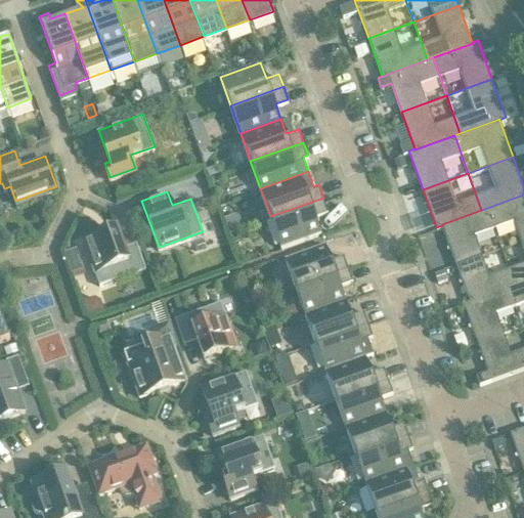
[(523,238),(523,195),(487,208),(500,246),(523,238)]
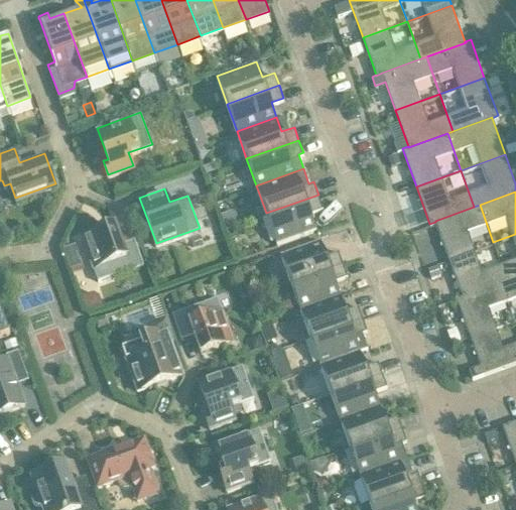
[(316,227),(310,212),(323,207),(318,195),(266,213),(276,242),(316,227)]
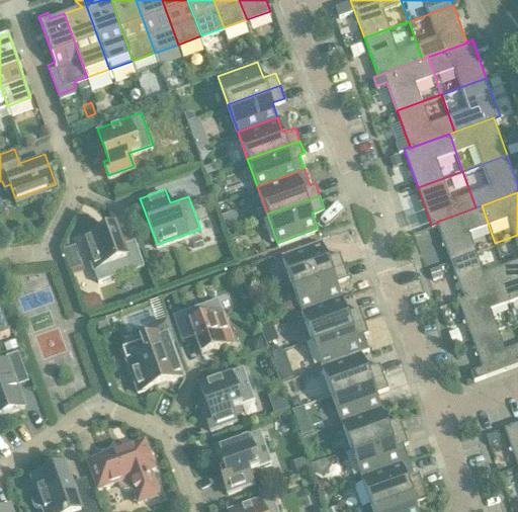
[(495,243),(482,205),(476,207),(437,222),(437,223),(450,259),(495,243)]
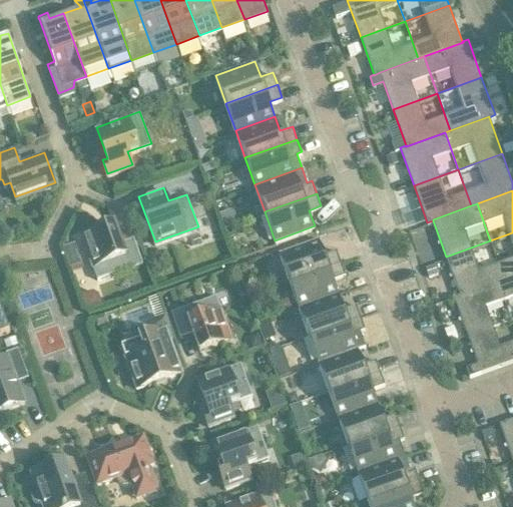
[(142,261),(133,235),(120,240),(114,222),(81,233),(97,278),(142,261)]
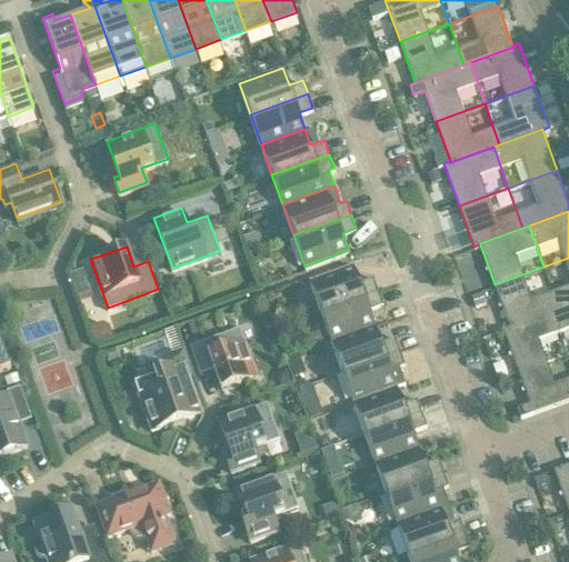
[(568,258),(543,267),(559,308),(568,303),(568,258)]
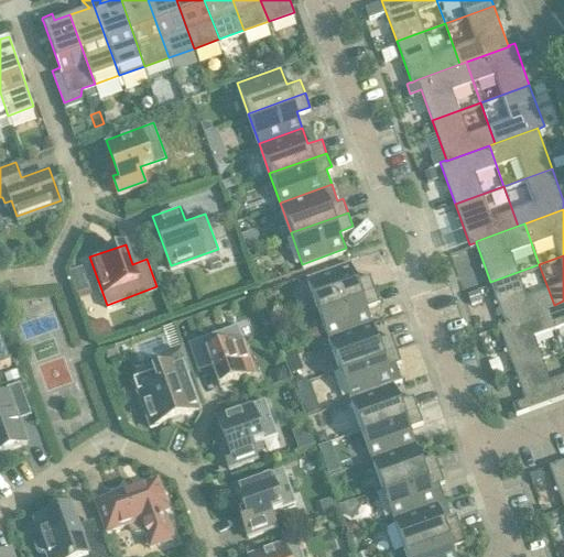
[(317,307),(375,286),(369,272),(356,277),(349,260),(306,275),(317,307)]
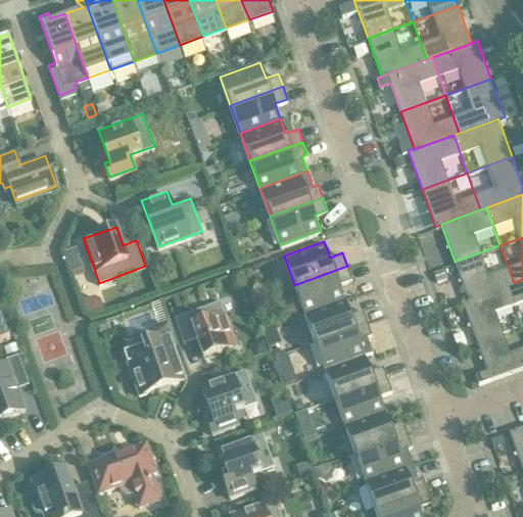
[(514,283),(500,245),(455,262),(468,298),(468,299),(508,285),(514,283)]
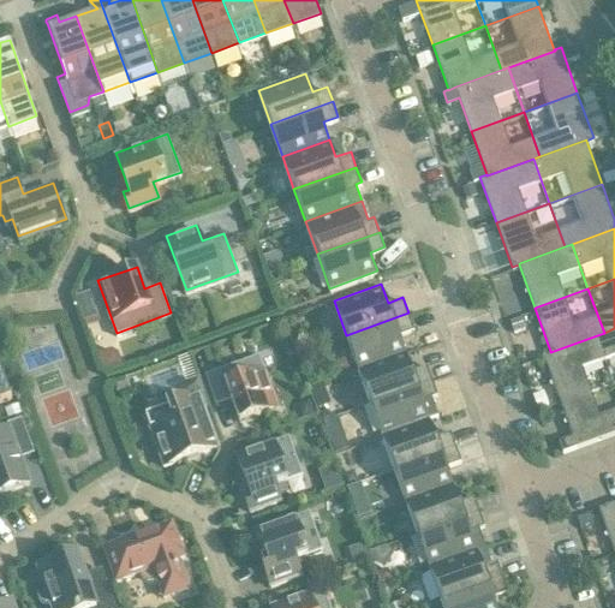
[(405,350),(399,332),(413,327),(408,313),(346,335),(358,368),(405,350)]
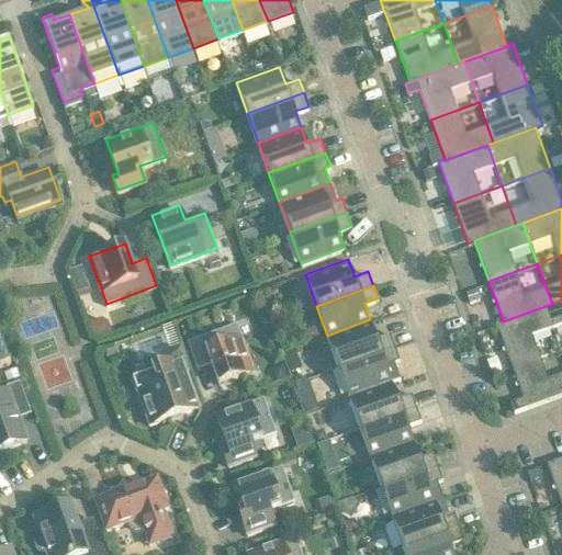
[(561,346),(561,299),(552,304),(546,306),(560,347),(561,346)]
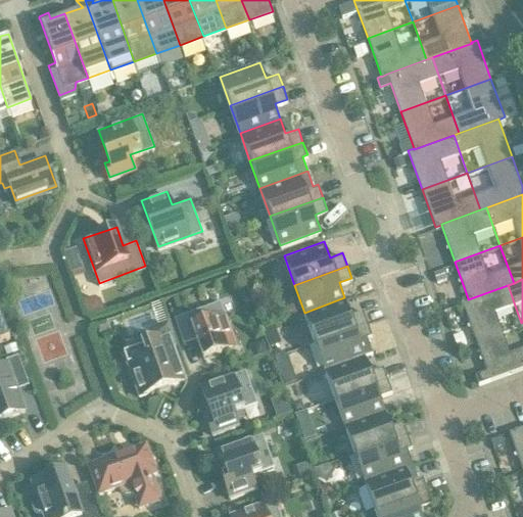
[(521,323),(508,285),(468,299),(468,298),(463,300),(476,339),(521,323)]
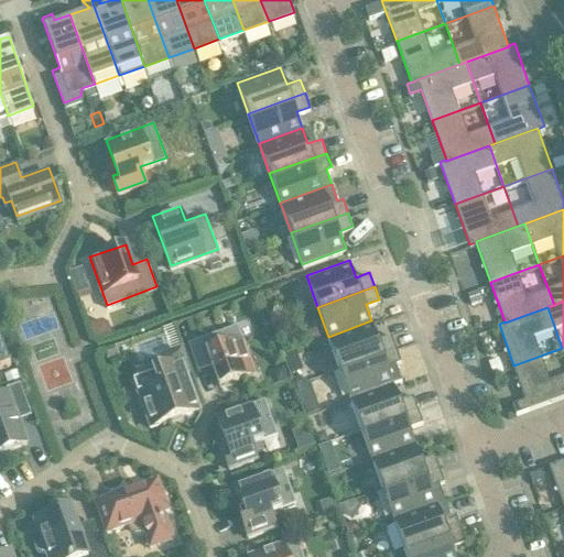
[(396,346),(391,331),(377,337),(371,320),(328,337),(338,367),(396,346)]
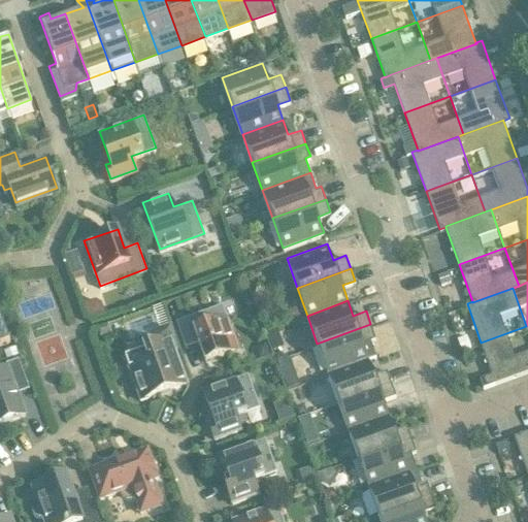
[(238,347),(223,302),(175,319),(185,345),(198,340),(205,359),(238,347)]
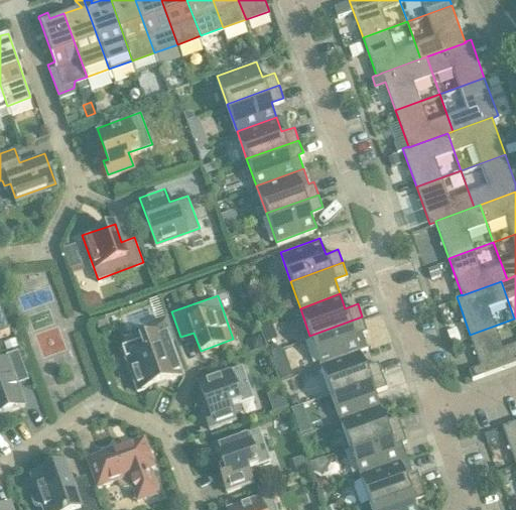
[(0,334),(9,331),(0,304),(0,334)]
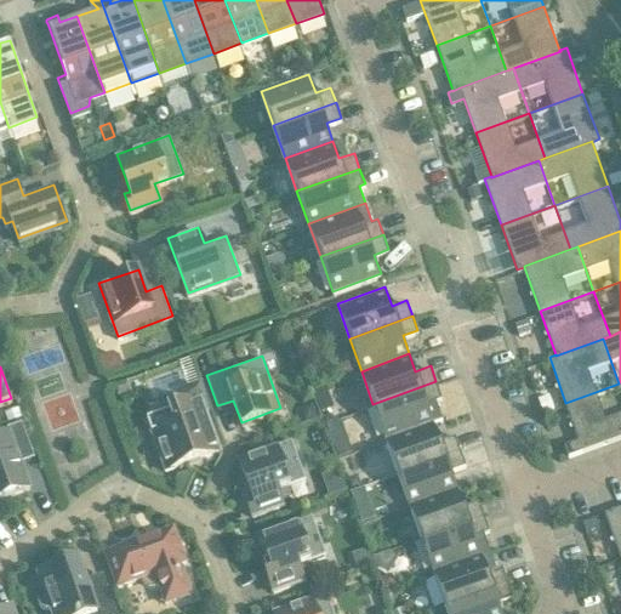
[(442,416),(436,398),(442,396),(436,381),(372,404),(385,437),(433,420),(442,416)]
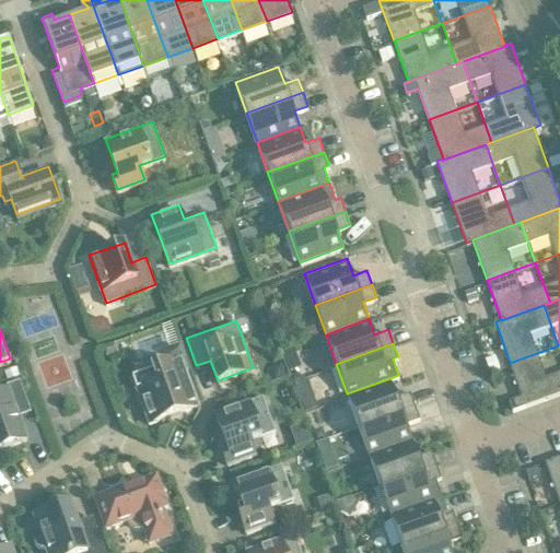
[(559,390),(559,350),(558,345),(510,363),(521,393),(509,398),(512,409),(559,390)]
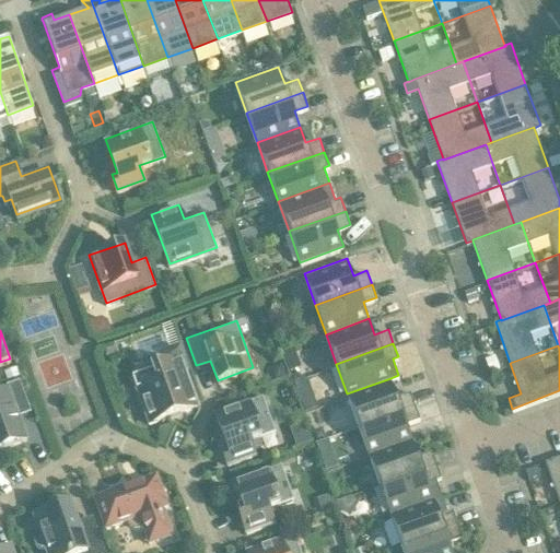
[(149,421),(198,403),(181,355),(131,374),(149,421)]
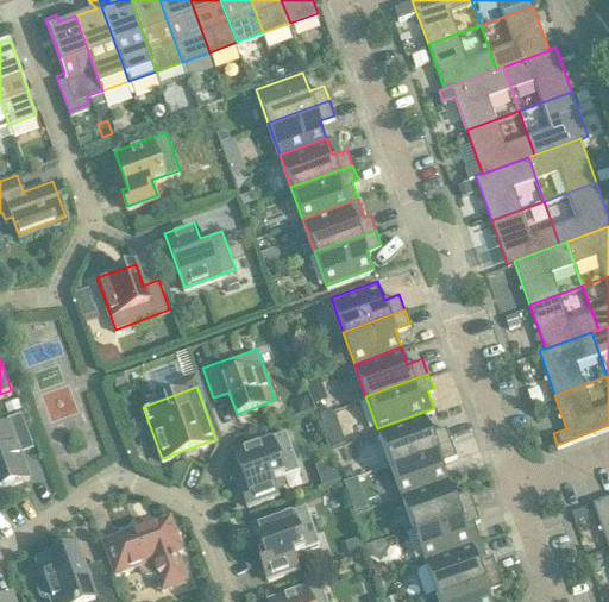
[(0,486),(29,476),(20,450),(18,444),(31,439),(22,409),(6,415),(8,420),(0,422),(0,486)]
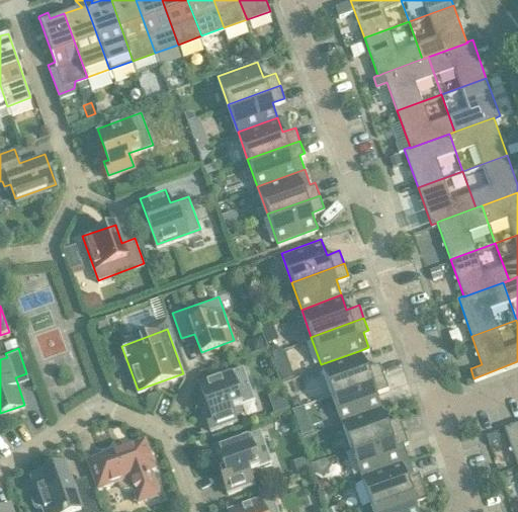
[(383,373),(379,361),(366,365),(361,350),(321,364),(331,393),(383,373)]
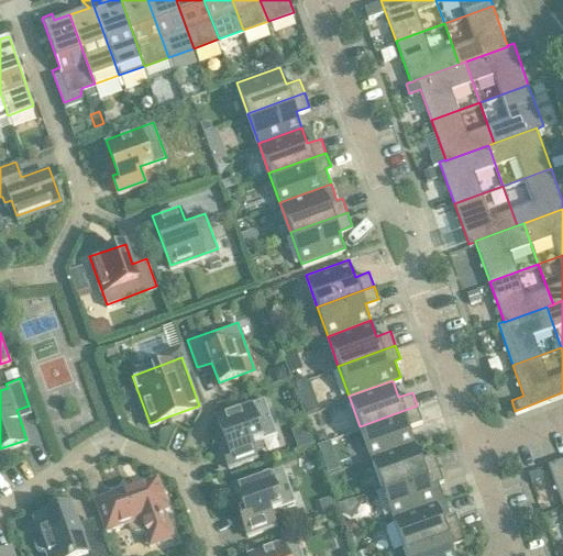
[(276,432),(264,397),(217,413),(229,447),(224,449),(223,449),(229,465),(256,455),(251,441),(276,432)]
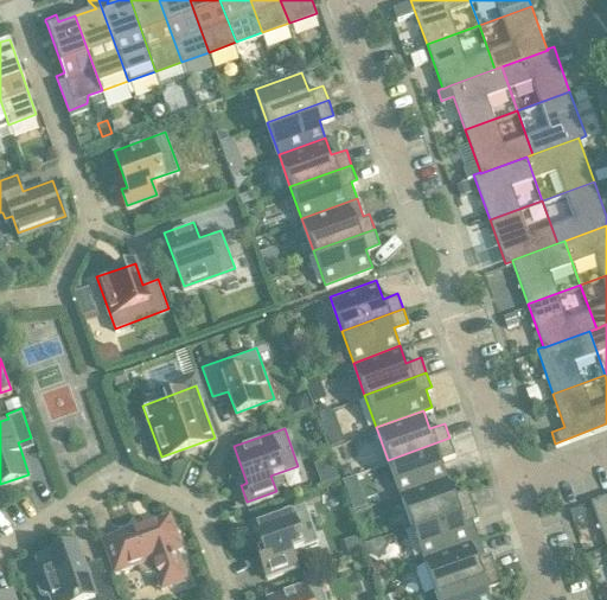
[(447,476),(440,458),(455,452),(449,438),(388,460),(400,492),(447,476)]
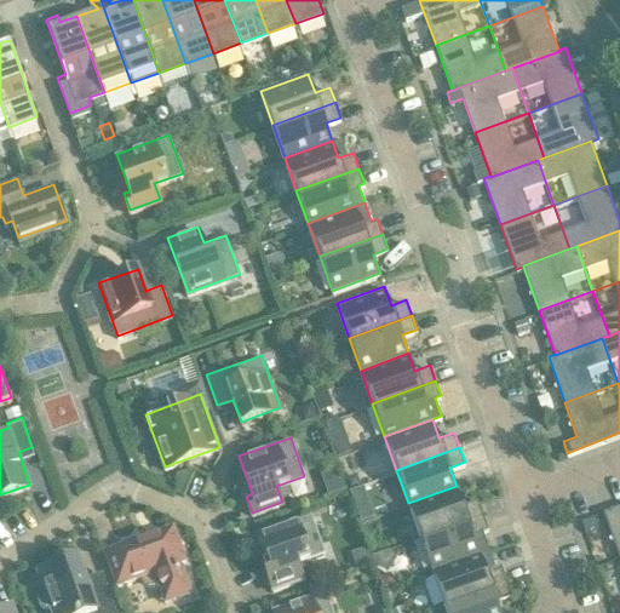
[(483,513),(477,498),(463,503),(457,486),(408,503),(420,536),(483,513)]
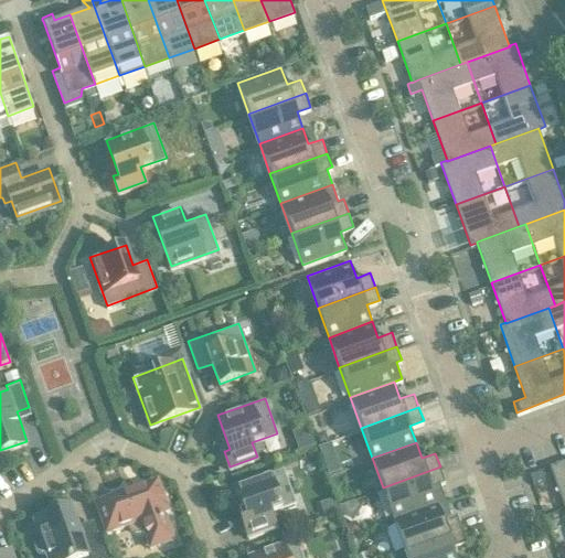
[(564,505),(564,458),(550,464),(564,505)]
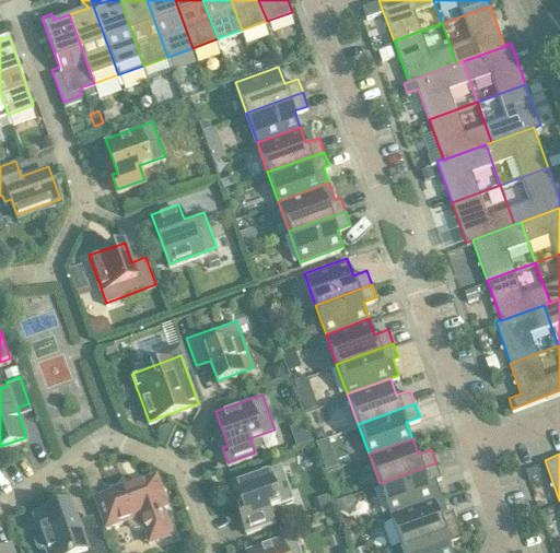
[(293,497),(281,462),(233,479),(241,499),(245,513),(241,515),(246,530),(273,520),(268,506),(293,497)]
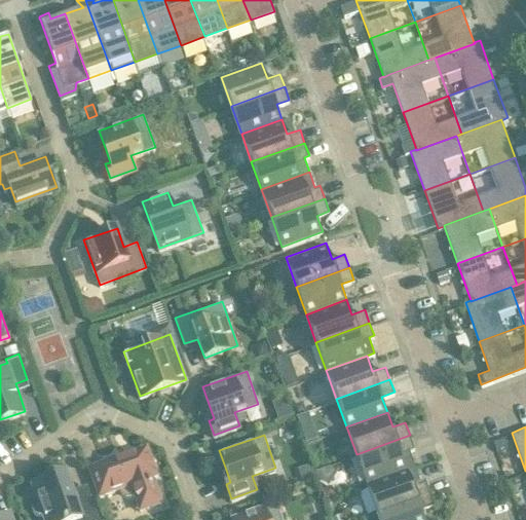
[(415,465),(409,449),(414,447),(410,435),(357,454),(366,482),(415,465)]
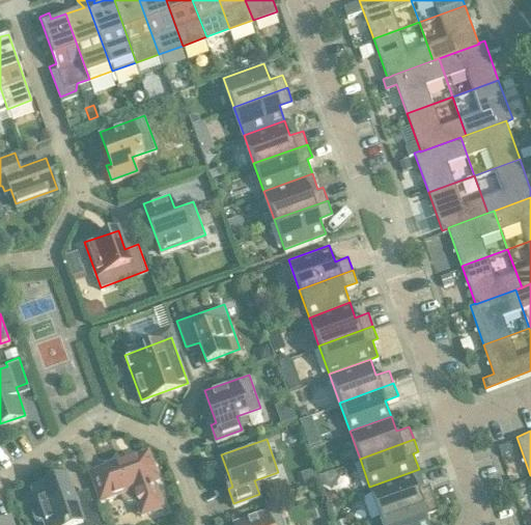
[(158,477),(147,449),(118,460),(102,466),(91,470),(92,472),(90,472),(100,498),(120,491),(121,495),(124,497),(128,499),(131,499),(136,498),(139,508),(141,513),(163,505),(161,500),(154,479),(158,477)]
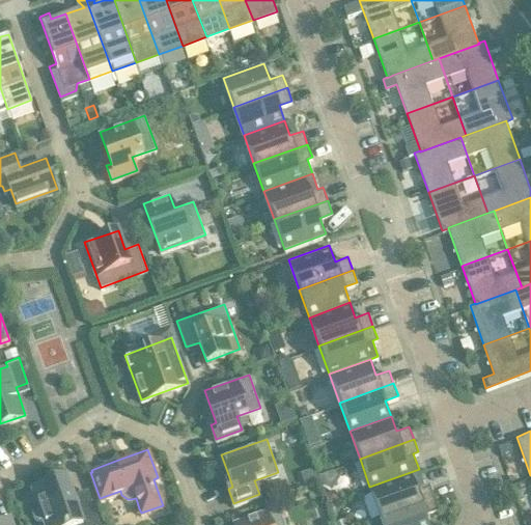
[(434,495),(429,482),(424,484),(419,469),(369,487),(380,515),(434,495)]
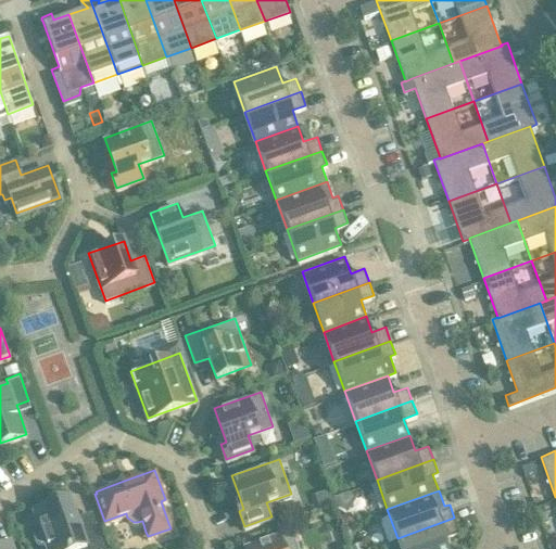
[(105,548),(96,521),(79,526),(68,496),(34,509),(39,524),(36,526),(34,531),(34,535),(37,539),(40,541),(46,541),(48,548),(75,548),(77,548),(105,548)]
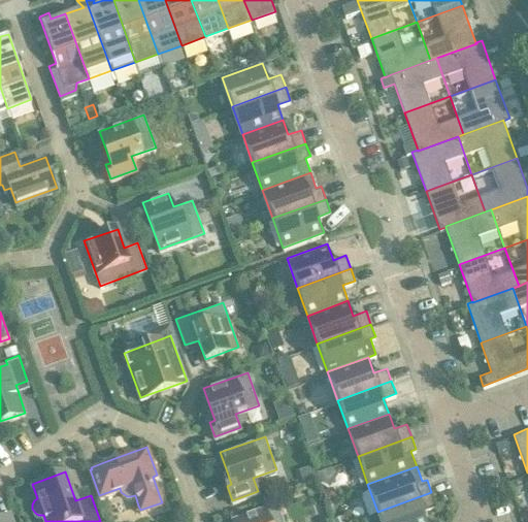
[(427,521),(423,510),(436,506),(431,492),(377,512),(381,521),(427,521)]
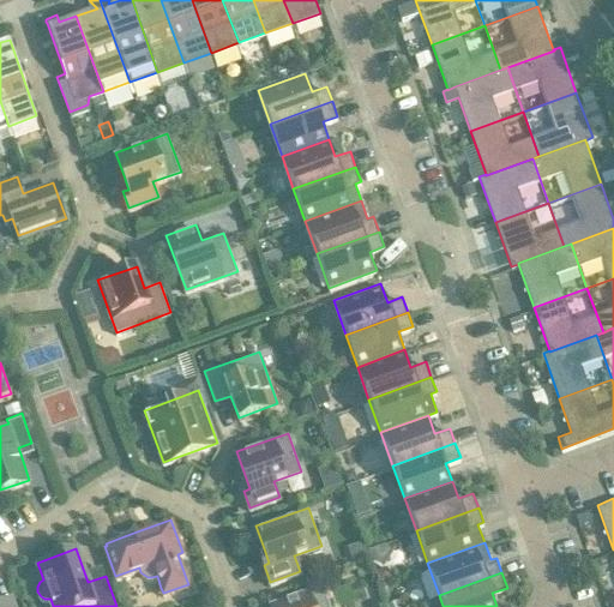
[(330,606),(323,583),(270,602),(271,606),(330,606)]
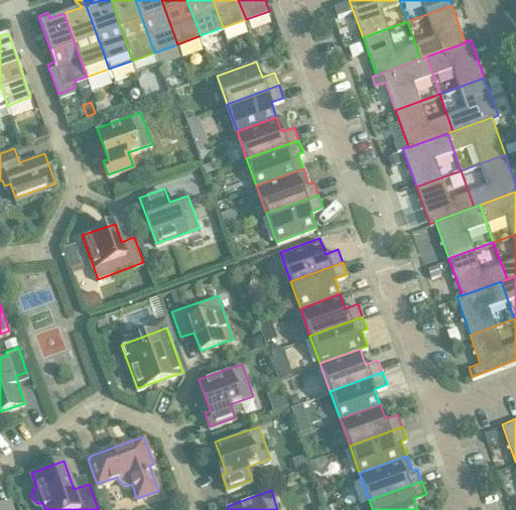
[(0,509),(12,509),(9,501),(0,504),(0,509)]
